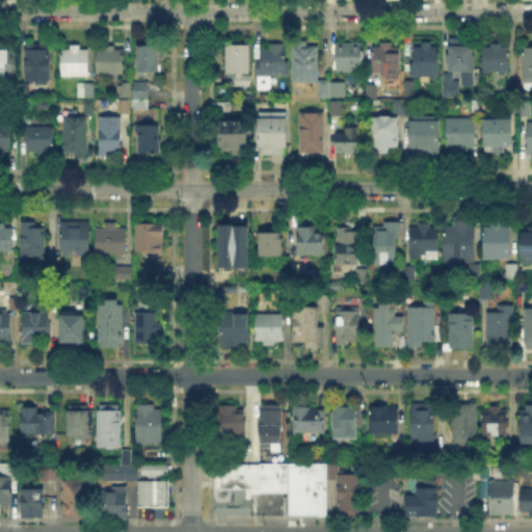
[(435,45),(435,74),(413,75),(413,45),(419,45),(419,40),(429,40),(429,45),(435,45)]
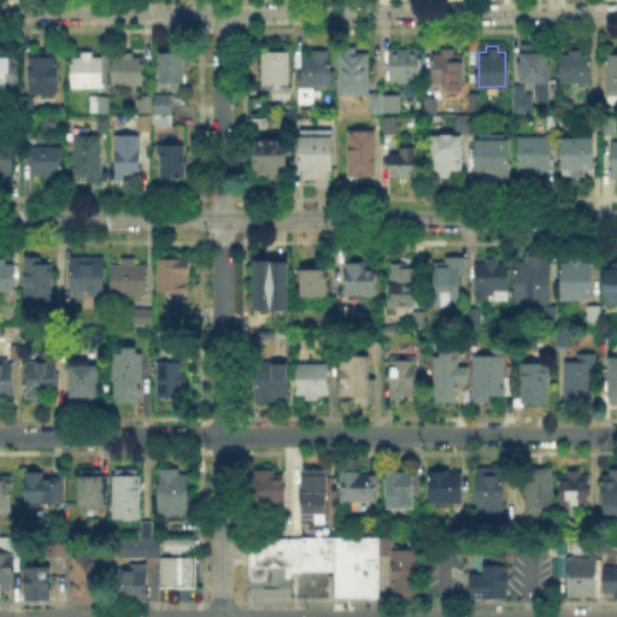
[(523,81),(523,46),(548,46),(548,81),(523,81)]
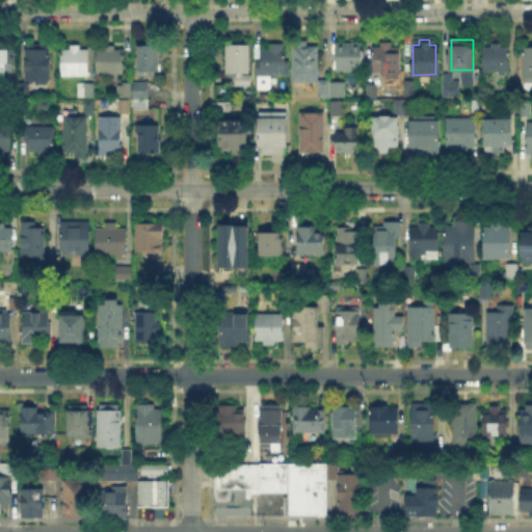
[(531,41),(531,46),(521,46),(520,88),(531,87),(531,41)]
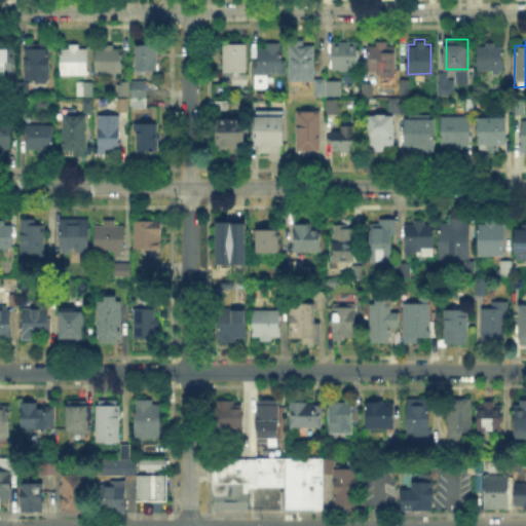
[(59,75),(59,46),(67,46),(67,42),(77,43),(77,46),(85,46),(84,75),(59,75)]
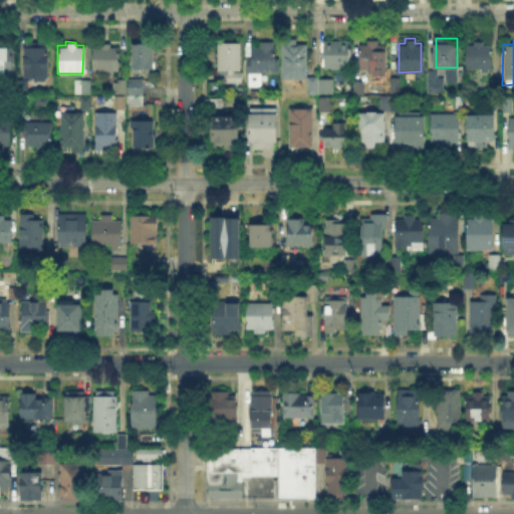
[(152,41),(152,66),(131,65),(131,41),(152,41)]
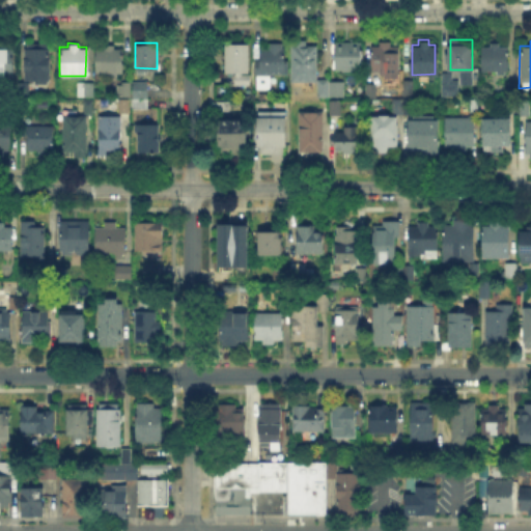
[(373,75),(373,49),(369,49),(369,43),(390,43),(390,47),(399,47),(399,85),(385,85),(385,75),(373,75)]
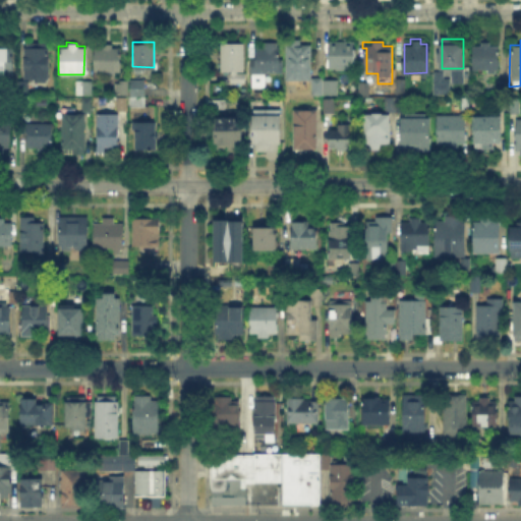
[(93,46),(102,46),(102,43),(110,43),(110,46),(118,46),(118,72),(93,72),(93,46)]
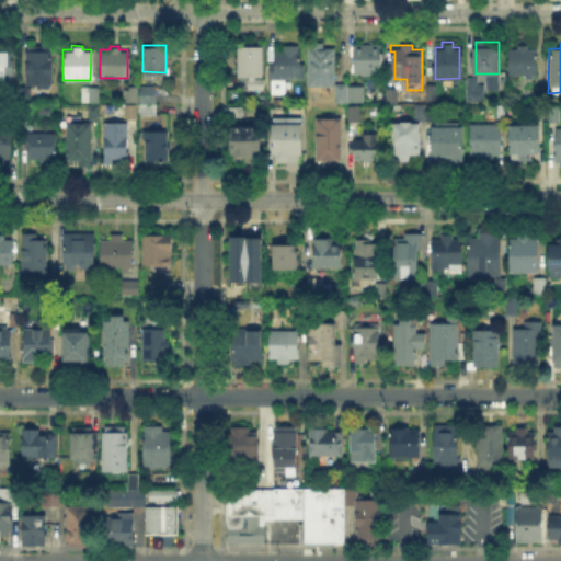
[(356,46),(384,46),(384,77),(356,77),(356,46)]
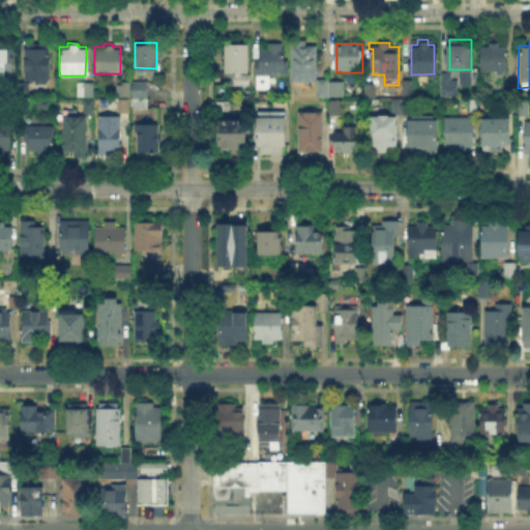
[(0,79),(0,47),(11,47),(11,79),(0,79)]
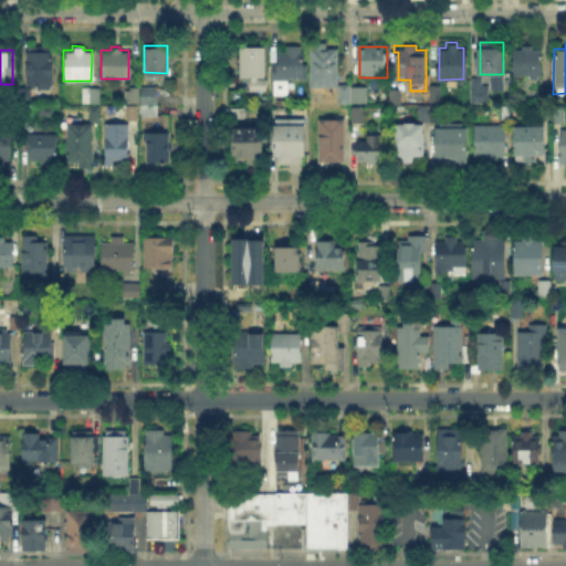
[(24,88),(24,50),(50,50),(50,88),(24,88)]
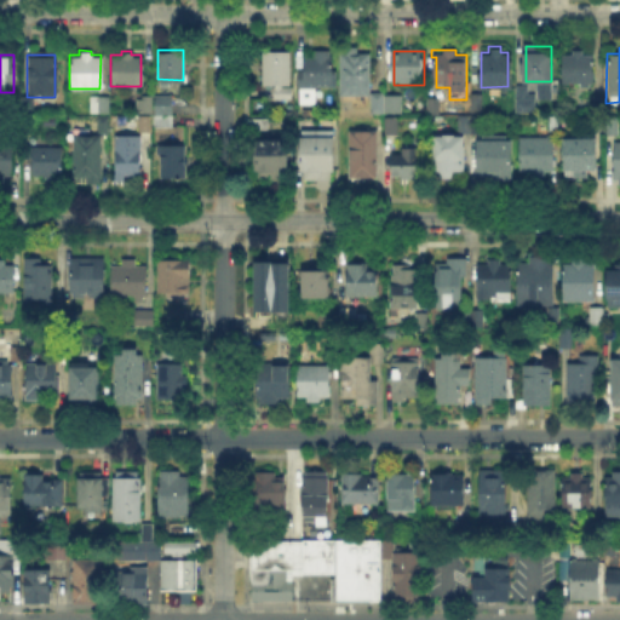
[(275,86),(264,86),(264,55),(293,55),(292,102),(275,102),(275,86)]
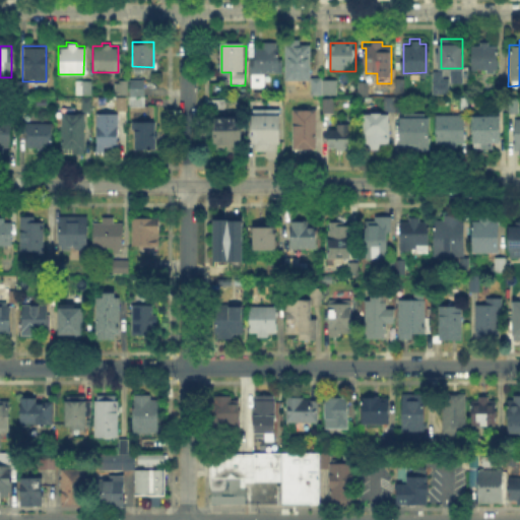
[(265,87),(254,87),(254,46),(279,46),(279,73),(265,73),(265,87)]
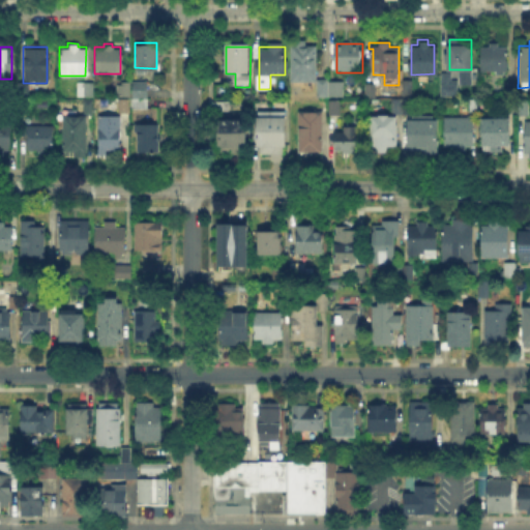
[(508,47),(508,75),(482,75),(482,47),(508,47)]
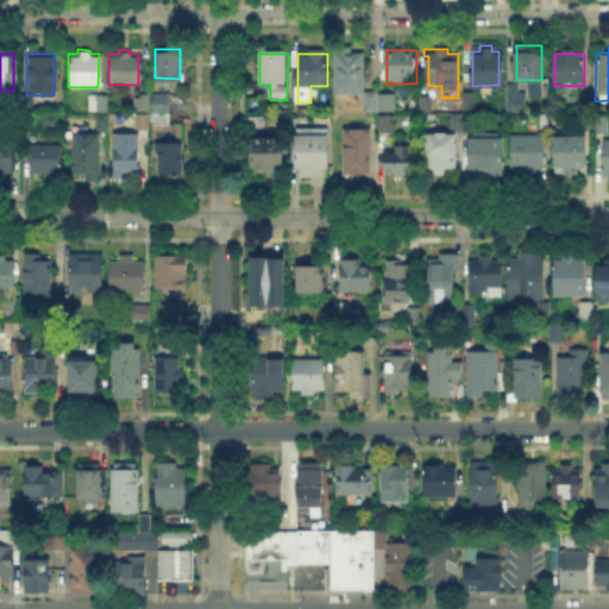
[(363,93),(339,93),(339,56),(363,56),(363,93)]
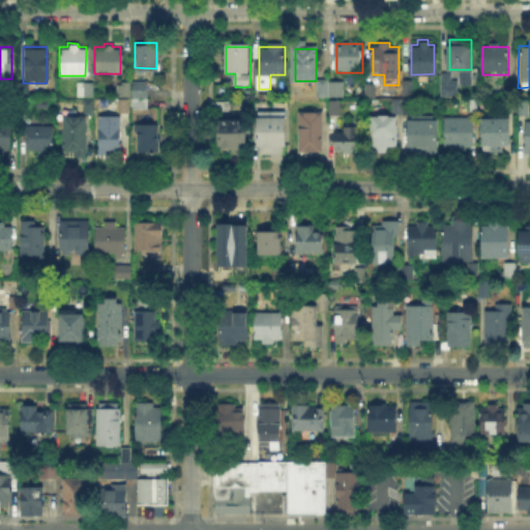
[(437,70),(437,88),(447,88),(446,70),(437,70)]
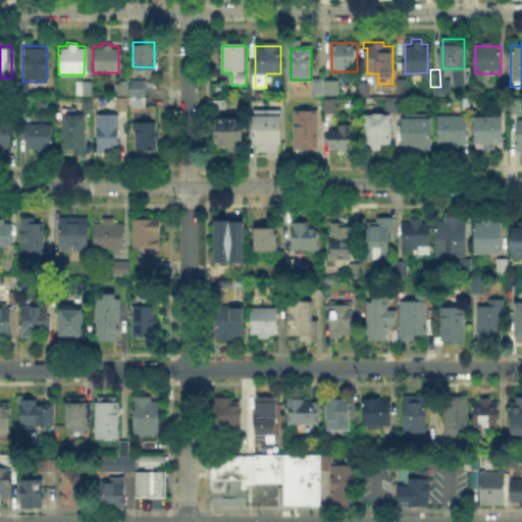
[(74,93),(74,79),(90,79),(90,93),(74,93)]
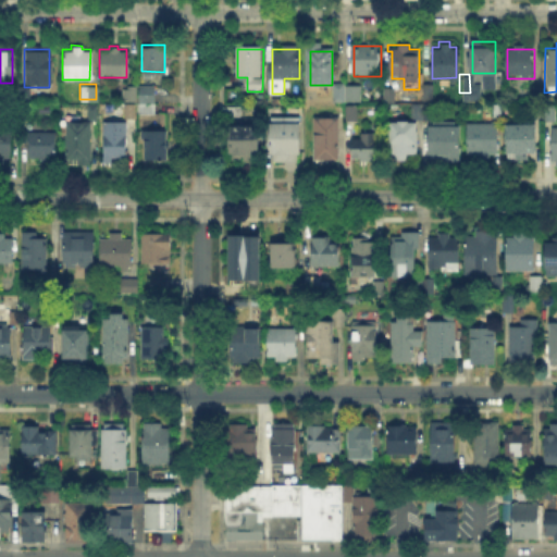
[(137,102),(138,84),(152,84),(152,102),(137,102)]
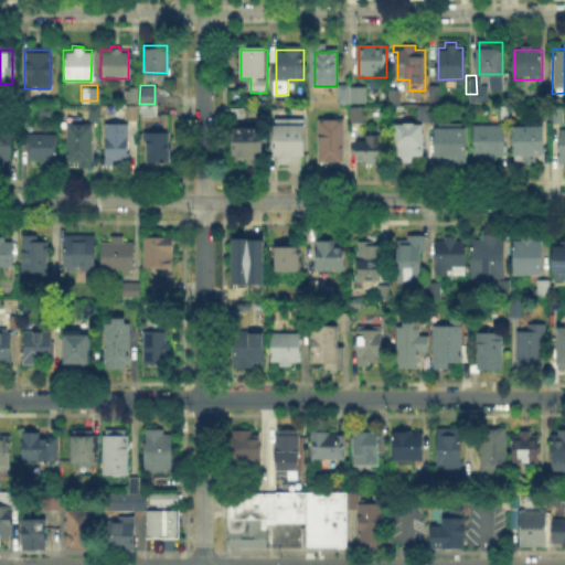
[(337,103),(337,86),(364,86),(363,103),(337,103)]
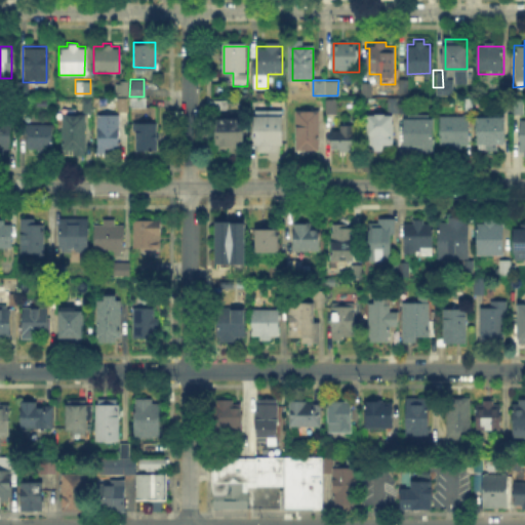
[(114,94),(114,81),(128,81),(127,94),(114,94)]
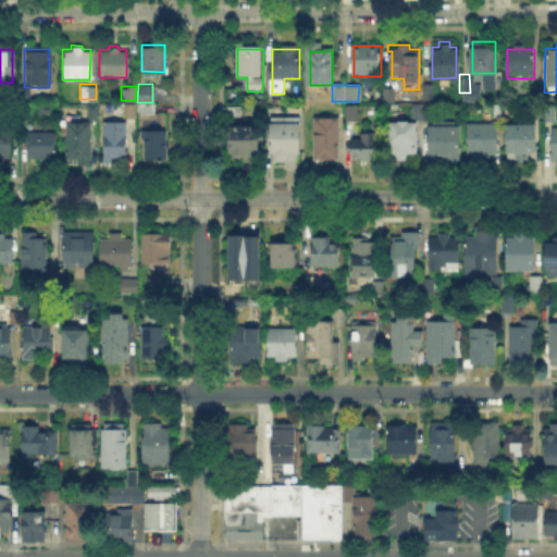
[(383,103),(383,90),(394,90),(394,103),(383,103)]
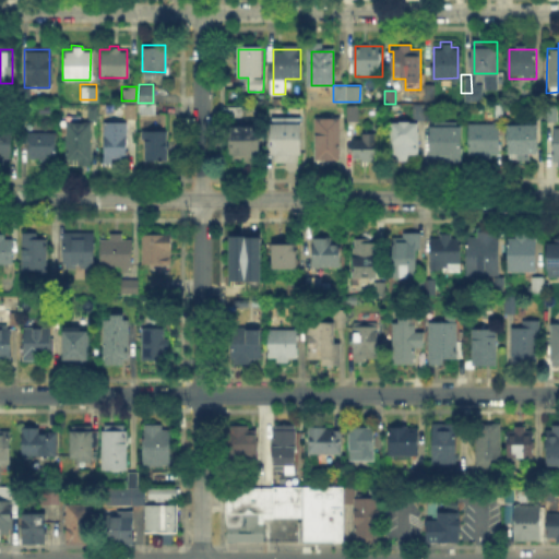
[(121,118),(121,104),(137,104),(137,118),(121,118)]
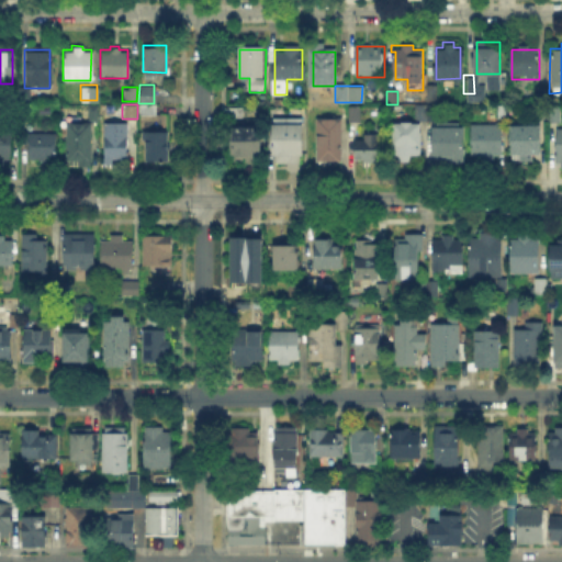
[(419,121),(419,107),(437,107),(437,121),(419,121)]
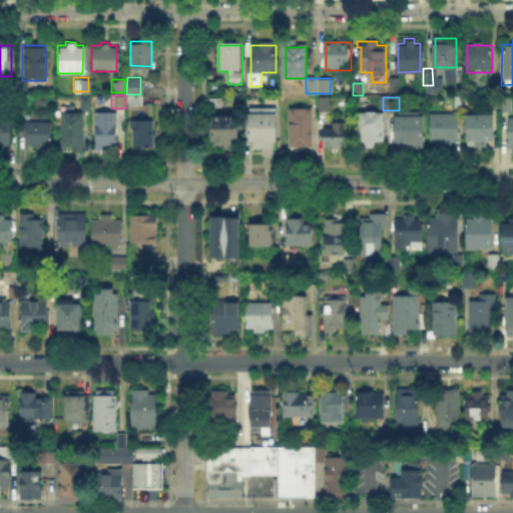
[(208,108),(208,98),(223,98),(223,108),(208,108)]
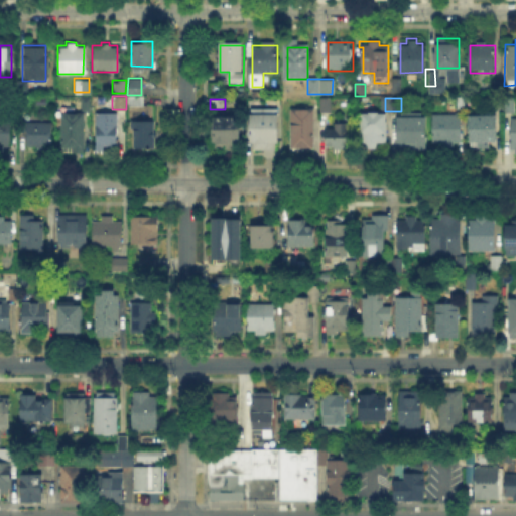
[(6,114),(6,100),(15,100),(15,114),(6,114)]
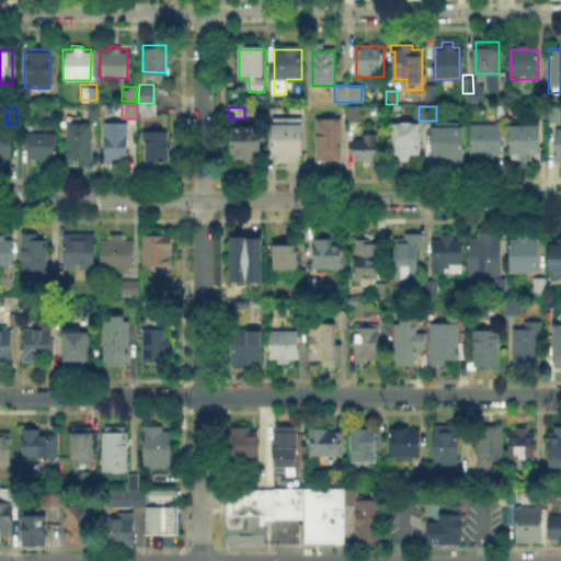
[(550,124),(551,109),(560,109),(560,124),(550,124)]
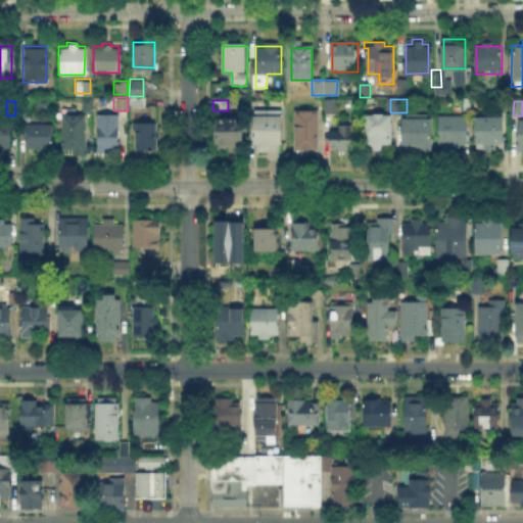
[(327,102),(336,102),(336,114),(327,114),(327,102)]
